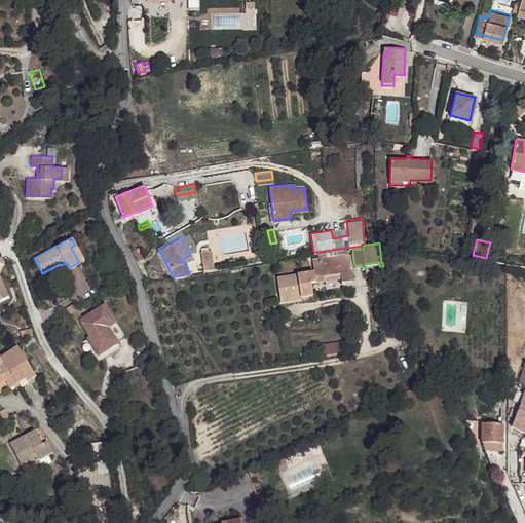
[(83,260),(75,245),(71,248),(79,262),(83,260)]
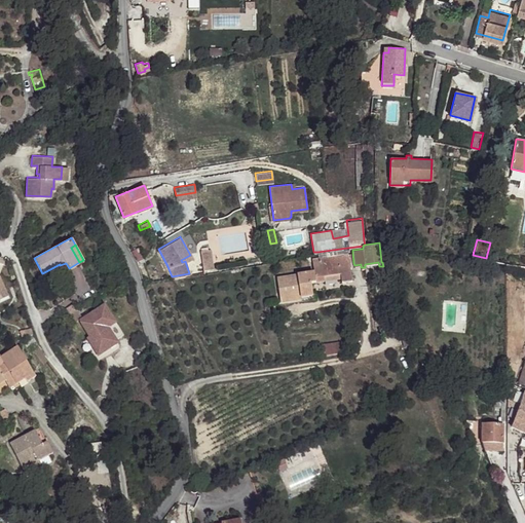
[(210,248),(200,249),(203,268),(213,267),(210,248)]
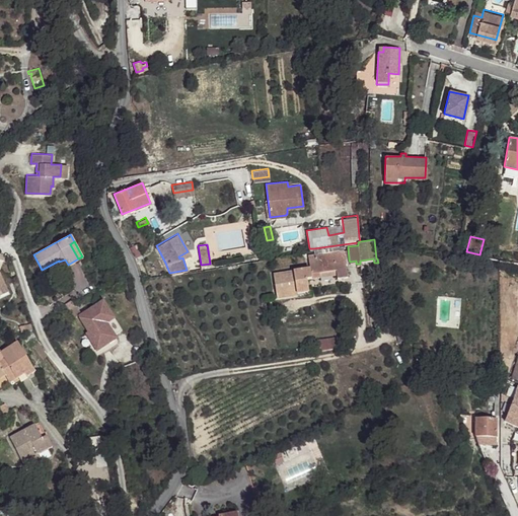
[(337,277),(347,275),(345,261),(343,248),(343,244),(313,248),(314,252),(307,253),(309,267),(273,273),(276,294),(308,289),(306,277),(319,275),(318,271),(335,269),(337,277)]
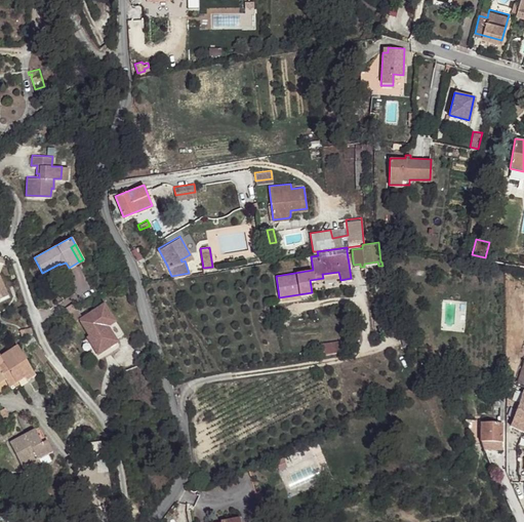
[(383,292),(387,308),(394,305),(389,290),(389,291),(385,292),(383,292)]
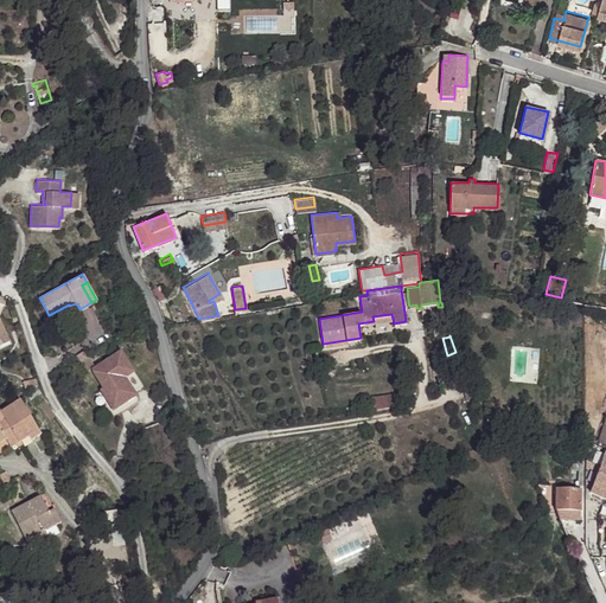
[(114,397),(117,404),(135,393),(125,376),(133,370),(120,348),(91,367),(102,385),(100,387),(108,401),(114,397)]
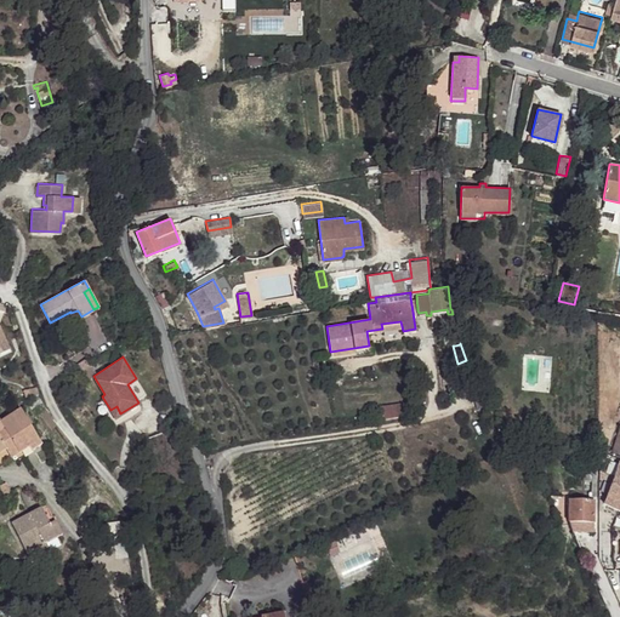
[(89,365),(85,358),(77,363),(81,369),(89,365)]
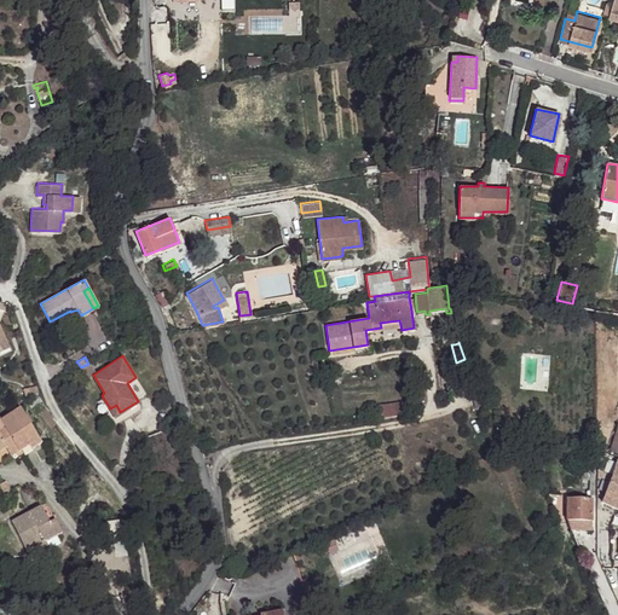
[(465,359),(456,363),(468,388),(469,388),(477,384),(465,359)]
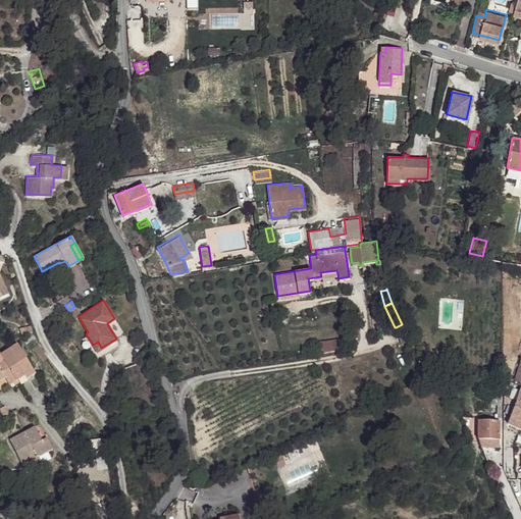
[(68,310),(73,318),(81,313),(76,306),(68,310)]
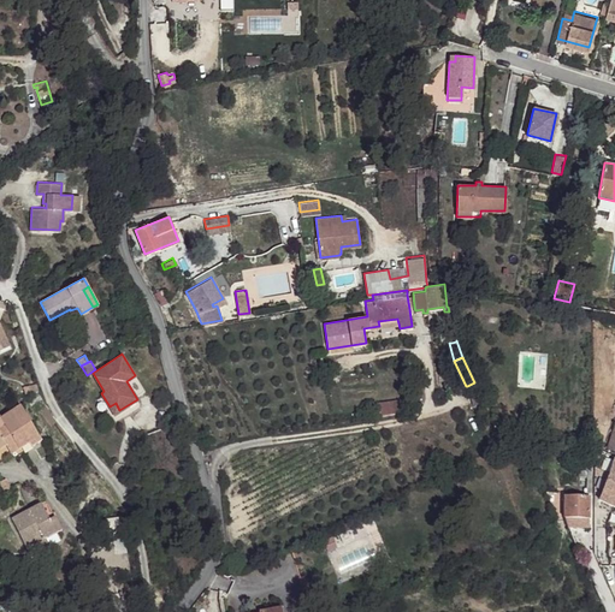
[(474,382),(467,386),(472,402),(480,398),(474,382)]
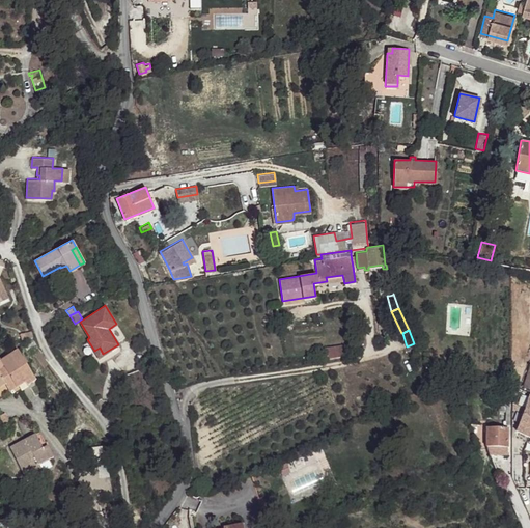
[(335,344),(336,356),(346,354),(344,342),(335,344)]
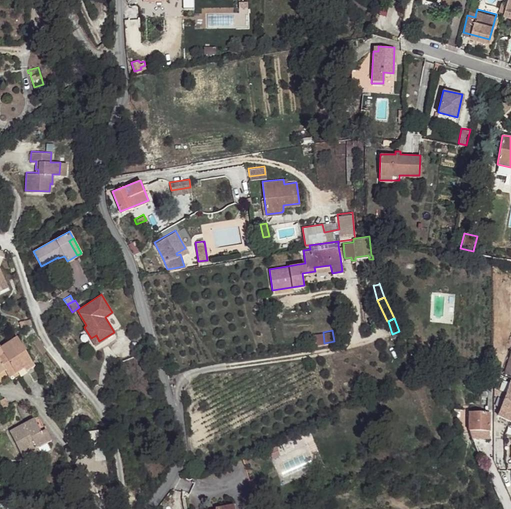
[(323,332),(313,333),(315,344),(324,343),(323,332)]
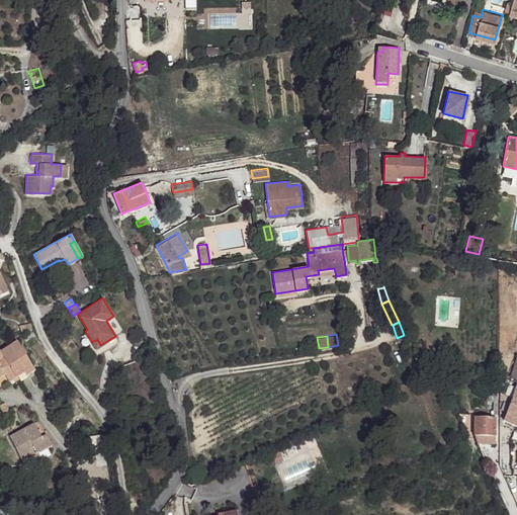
[(0,370),(9,365),(15,376),(24,371),(26,374),(34,369),(17,340),(0,350),(4,356),(0,358),(0,370)]
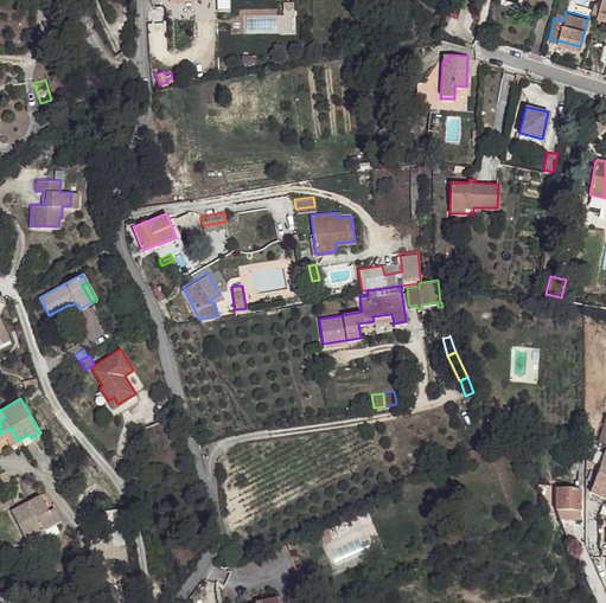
[(0,438),(5,436),(10,446),(18,441),(11,428),(0,434),(0,438)]
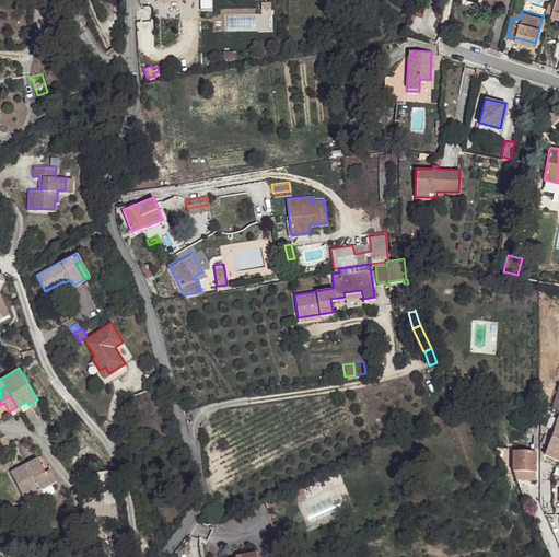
[(558,459),(558,416),(557,416),(544,452),(558,459)]
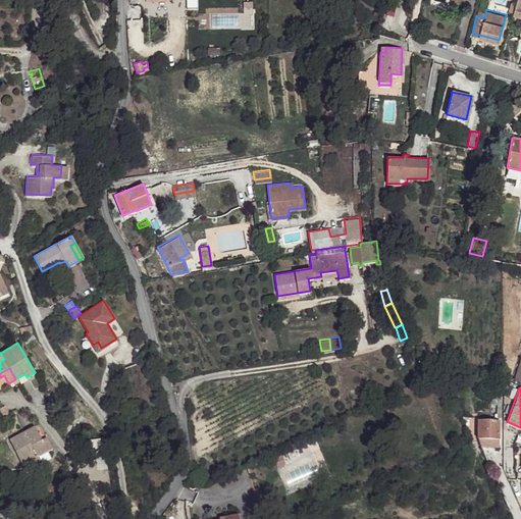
[(499,418),(478,418),(477,437),(499,437),(499,418)]
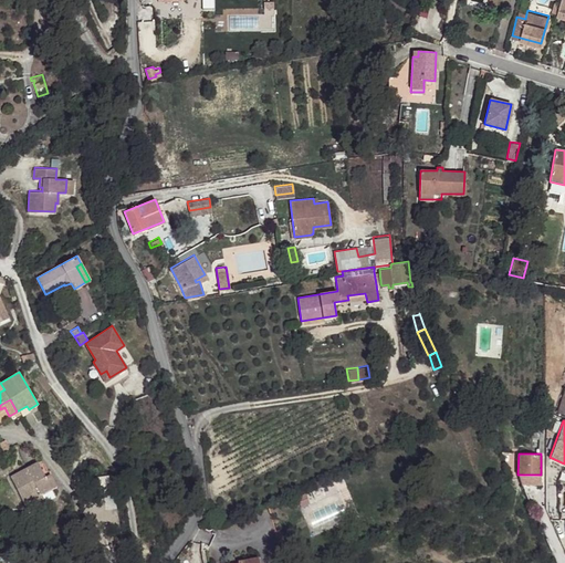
[(10,475),(23,500),(31,497),(40,492),(40,493),(56,486),(50,472),(44,476),(38,460),(10,475)]
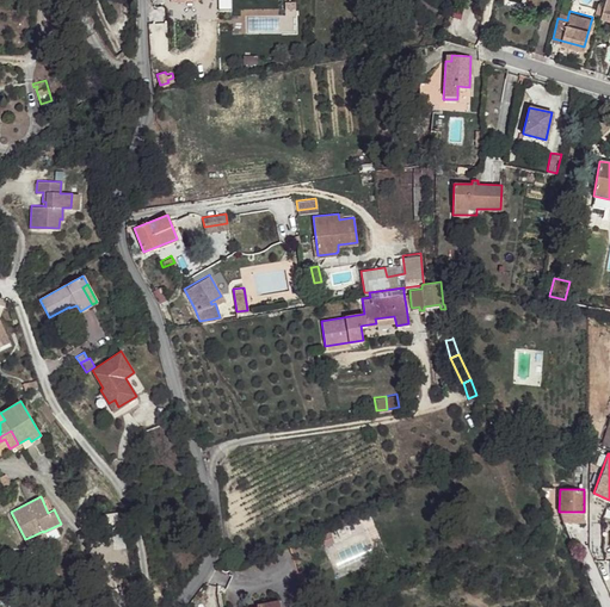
[(109,509),(114,547),(127,546),(122,507),(109,509)]
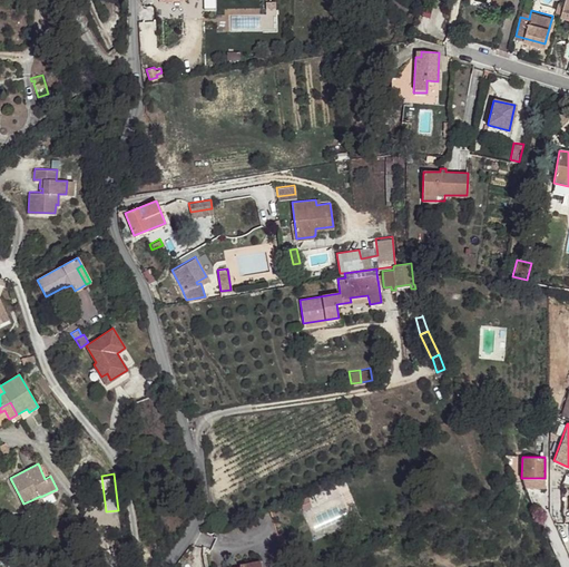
[(31,500),(36,508),(43,504),(40,497),(40,496),(31,500)]
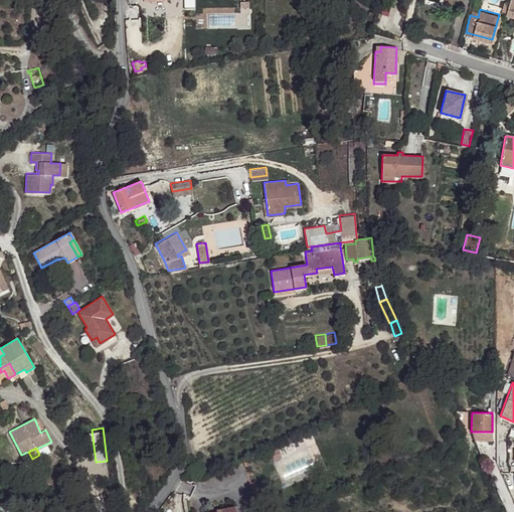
[(270,451),(273,459),(281,456),(277,448),(270,451)]
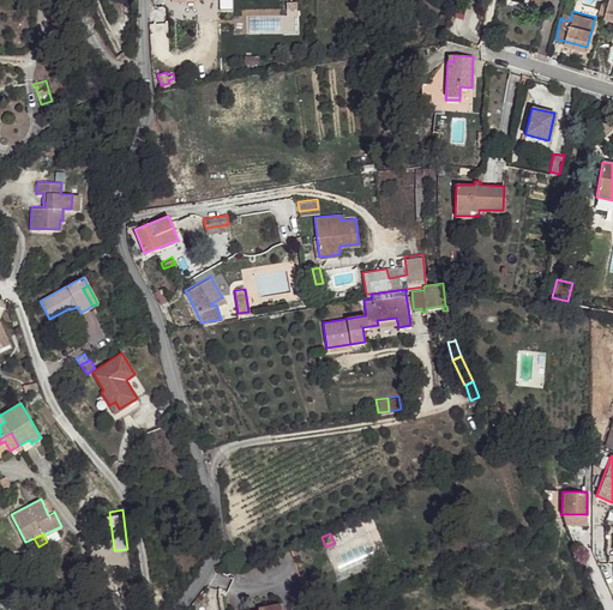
[(391,569),(388,560),(380,563),(384,572),(391,569)]
